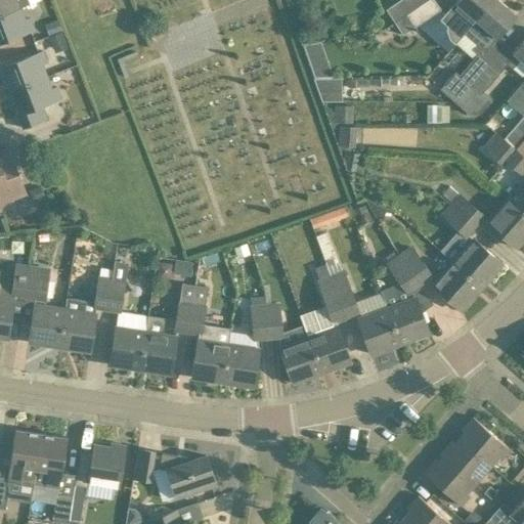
[(0,0),(0,14),(20,7),(30,3),(29,0),(0,0)]
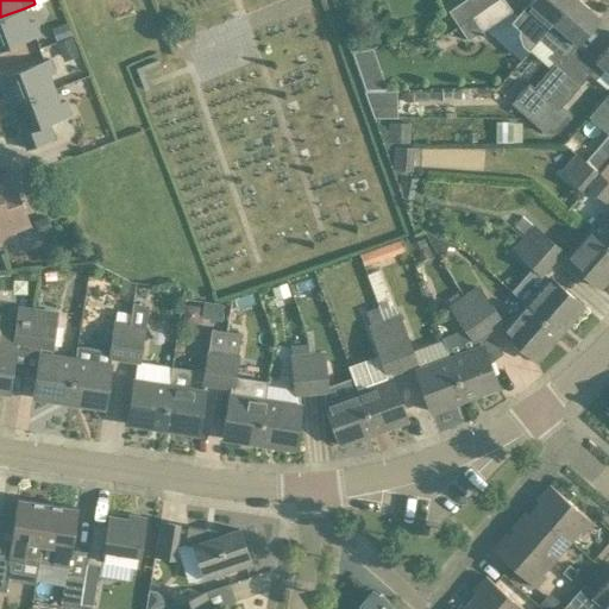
[(457,24),(493,0),(464,0),(447,12),(457,24)]
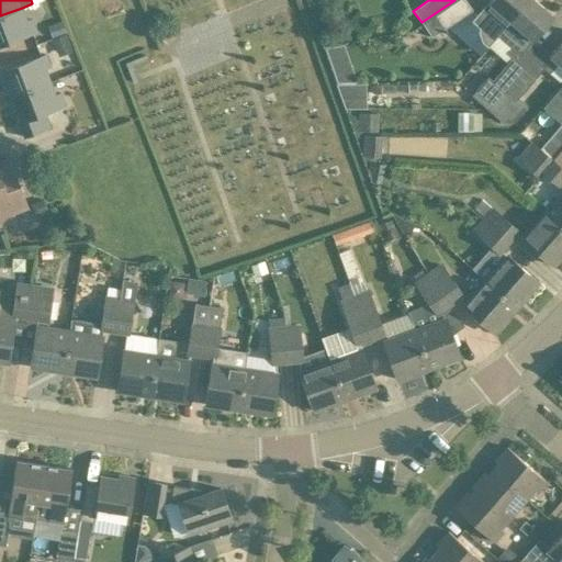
[(473,11),(465,0),(454,0),(422,22),(433,38),(473,11)]
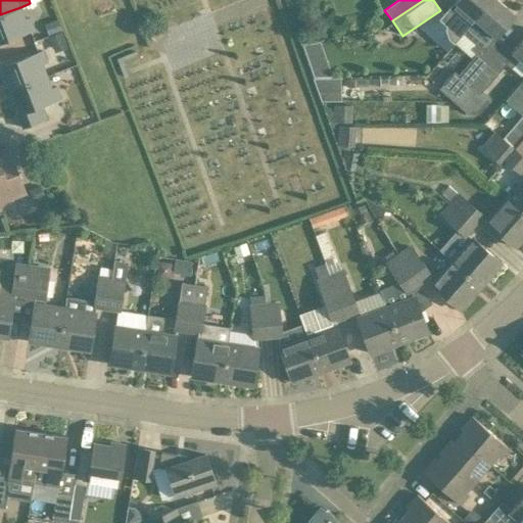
[(438,89),(454,102),(488,61),(480,55),(496,37),(502,31),(516,15),(497,0),(490,0),(453,44),(455,45),(463,35),(475,45),(471,49),(476,54),(458,76),(454,72),(438,89)]
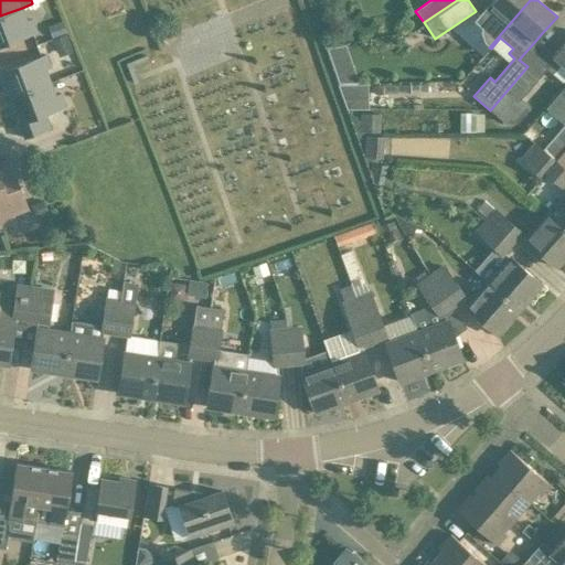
[(491,1),(475,21),(481,28),(481,33),(483,43),(489,48),(530,0),(491,0),(491,1)]
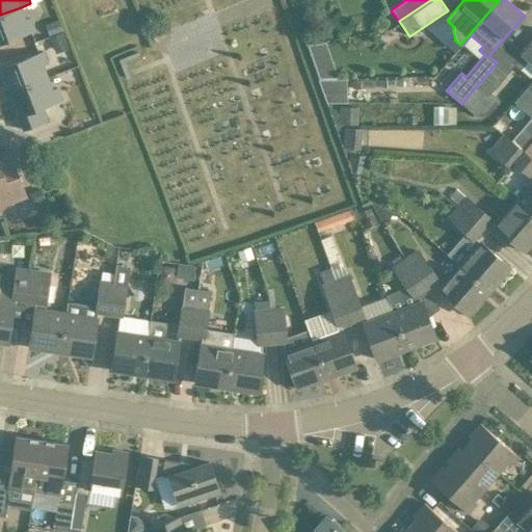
[(26,20),(21,7),(0,15),(0,43),(12,38),(35,29),(30,18),(26,20)]
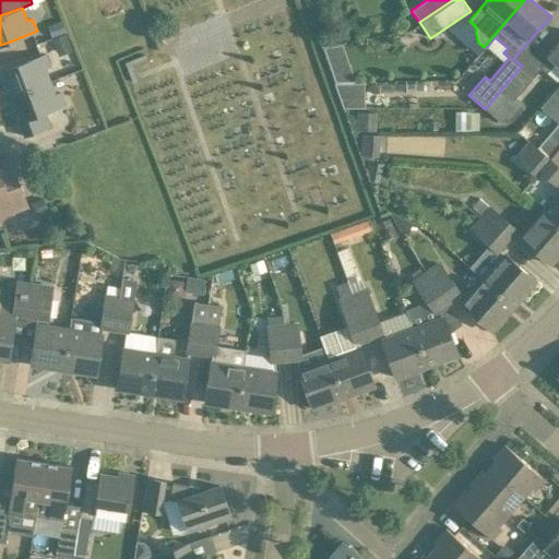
[(51,24),(56,36),(66,32),(61,20),(51,24)]
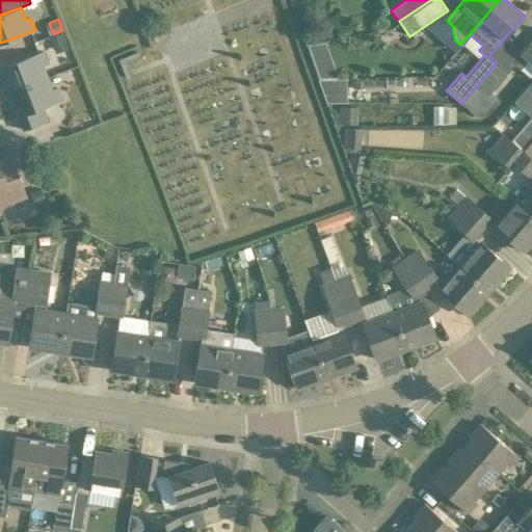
[(54,48),(67,44),(62,32),(51,36),(54,48)]
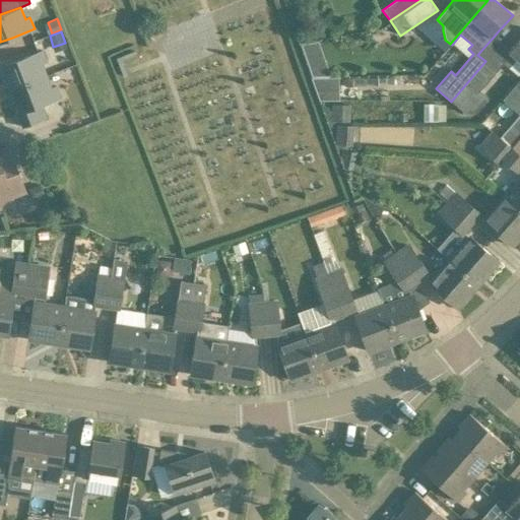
[(519,37),(515,44),(509,50),(501,59),(509,66),(516,57),(519,60),(519,37)]
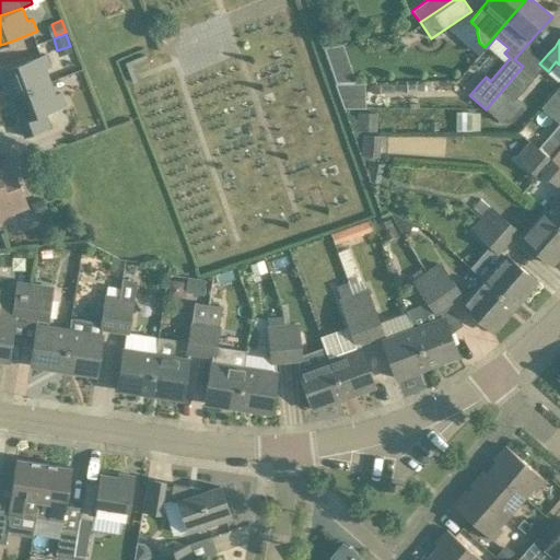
[(336,82),(356,81),(342,44),(324,47),(336,82)]
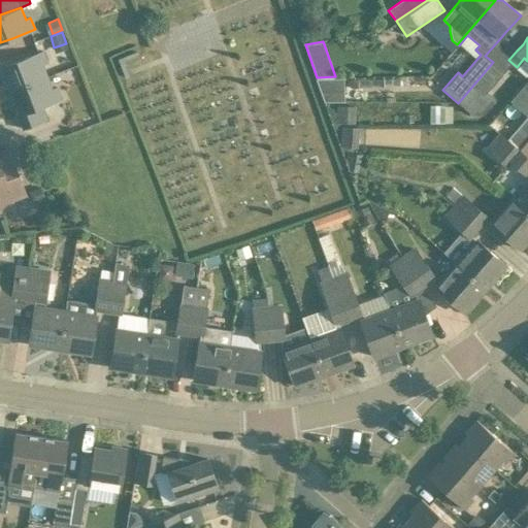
[(1,66),(10,91),(47,76),(42,64),(47,62),(42,51),(1,66)]
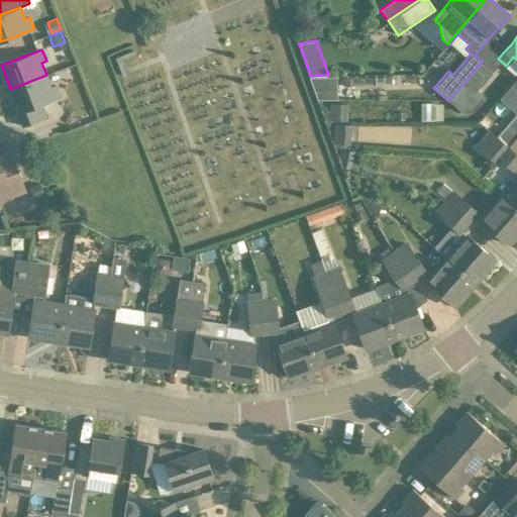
[(474,112),(483,101),(474,93),(494,71),(483,61),(462,84),(448,101),(463,114),(474,112)]
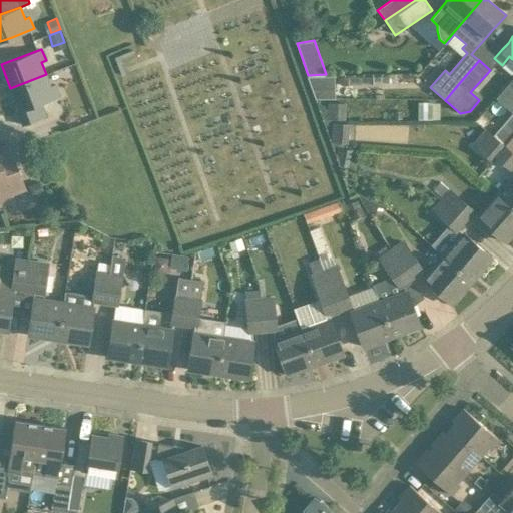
[(46,116),(41,103),(59,96),(55,84),(50,86),(46,74),(10,88),(19,111),(17,112),(22,125),(46,116)]
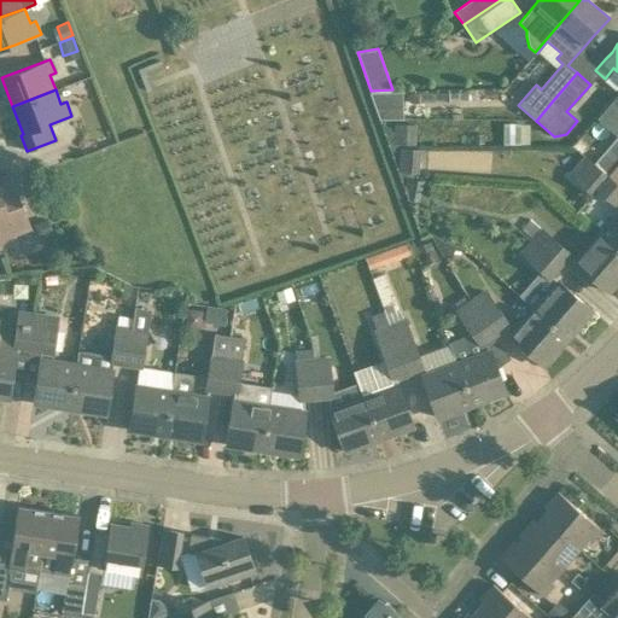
[(402,92),(371,92),(380,118),(403,118),(402,92)]
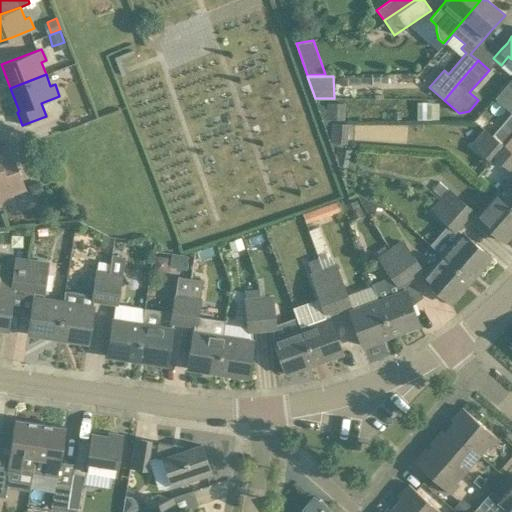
[(327,120),(344,120),(344,102),(327,103),(327,120)]
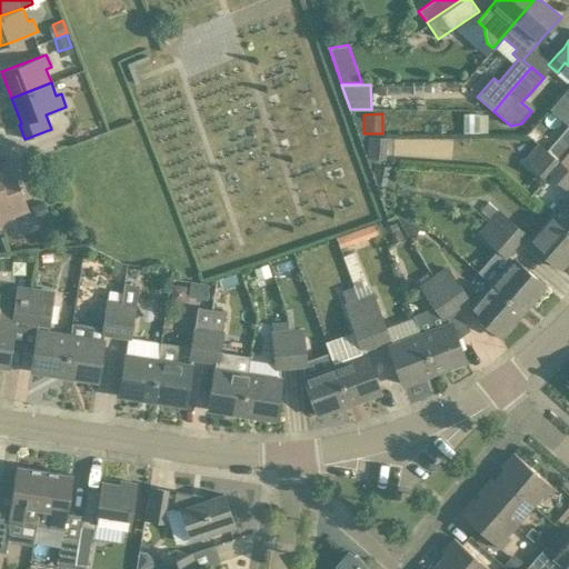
[(479,133),(479,115),(465,115),(463,132),(479,133)]
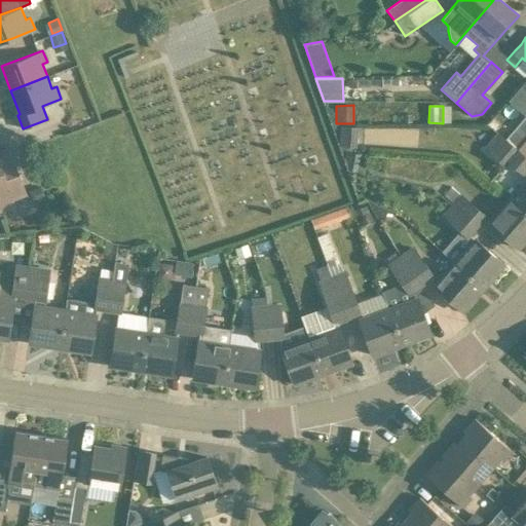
[(516,148),(525,137),(525,115),(506,139),(498,132),(497,132),(516,148)]
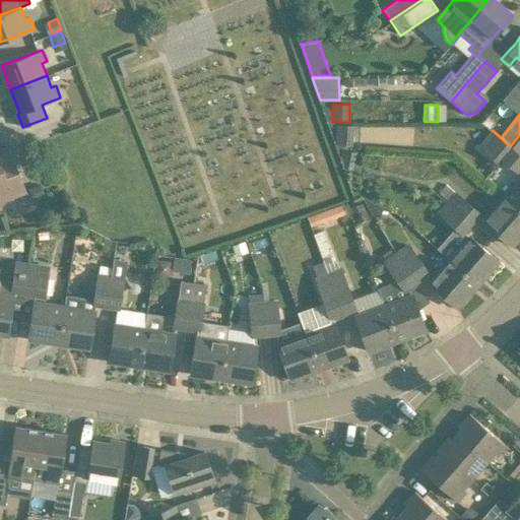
[(335,144),(352,145),(354,126),(336,125),(335,144)]
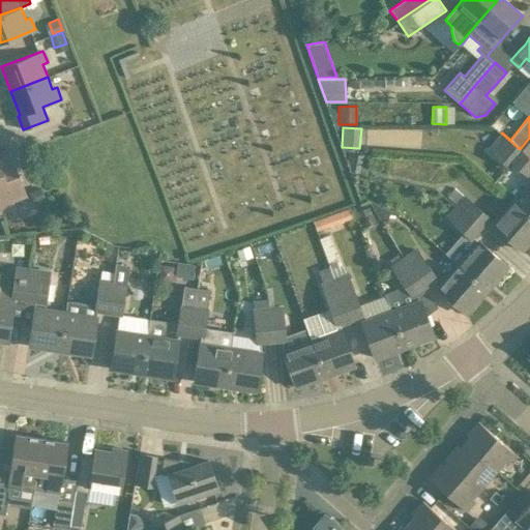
[(529,177),(529,157),(522,150),(520,149),(501,133),(487,150),(509,170),(514,164),(529,177)]
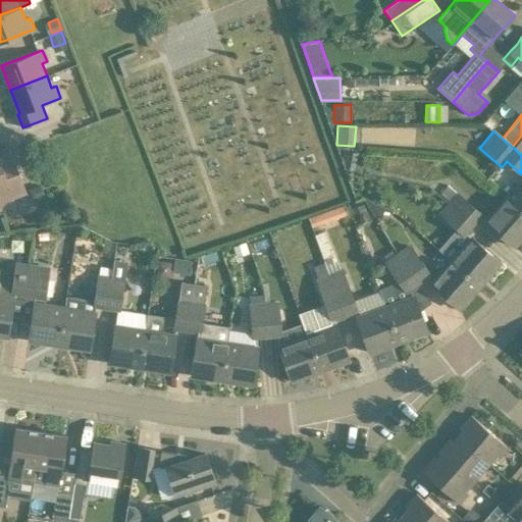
[(521,136),(512,147),(514,148),(521,138),(521,136)]
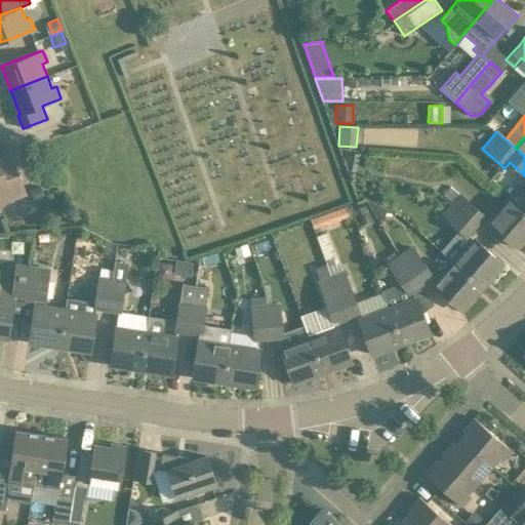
[(0,156),(0,211),(15,206),(12,198),(26,193),(17,172),(10,153),(0,156)]
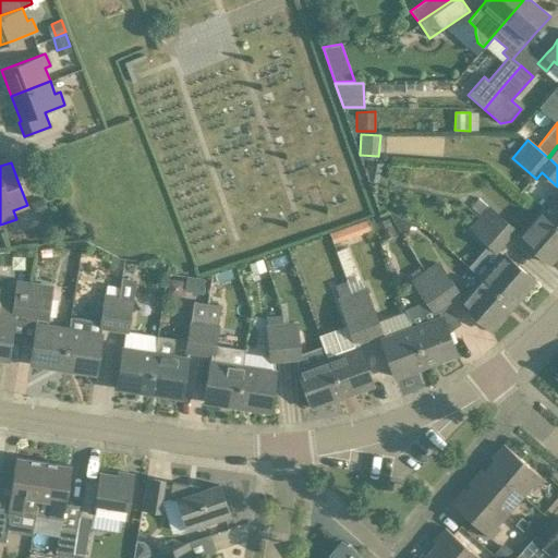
[(557,190),(541,210),(557,226),(557,190)]
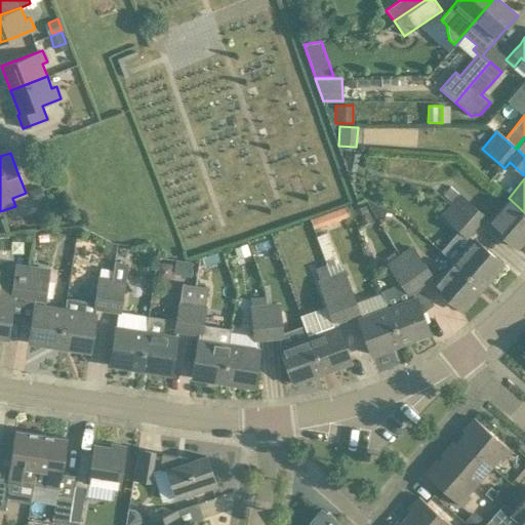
[(39,186),(29,190),(34,201),(45,197),(41,186),(39,186)]
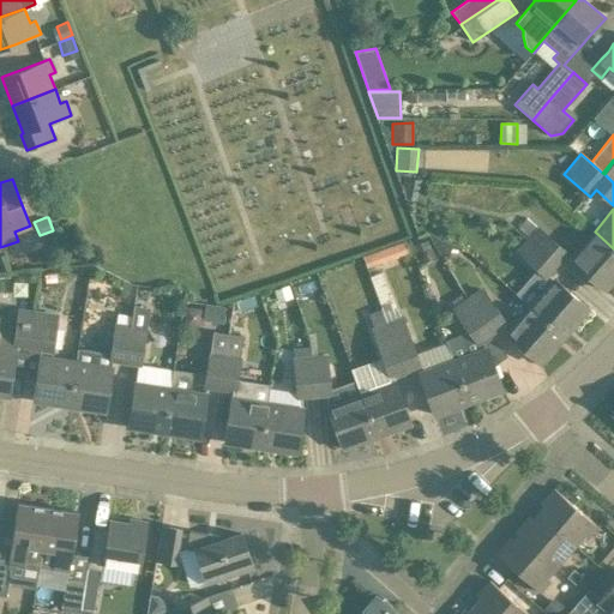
[(571,256),(537,226),(528,217),(518,227),(529,236),(527,238),(561,268),(571,256)]
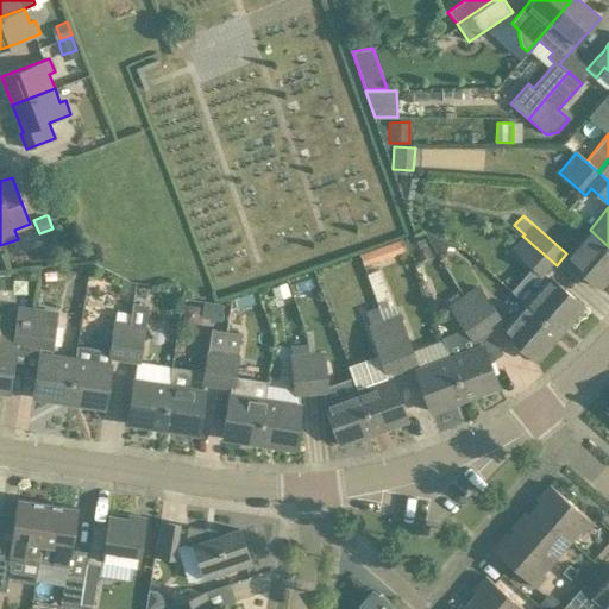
[(600,287),(608,275),(608,246),(590,230),(565,257),(600,287)]
